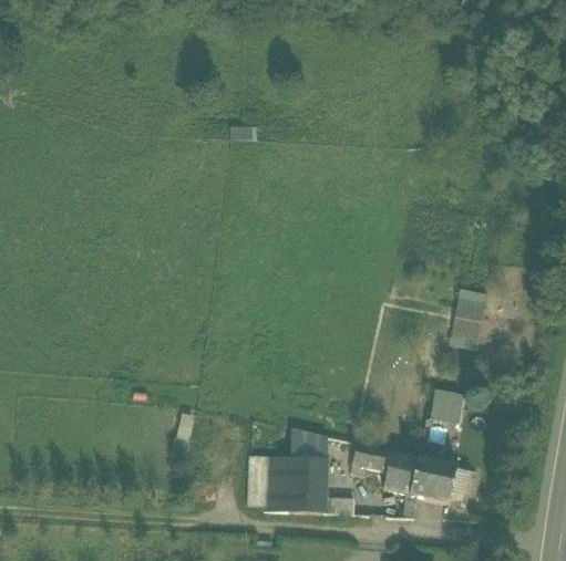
[(485,303),(459,298),(455,315),(482,321),(485,303)]
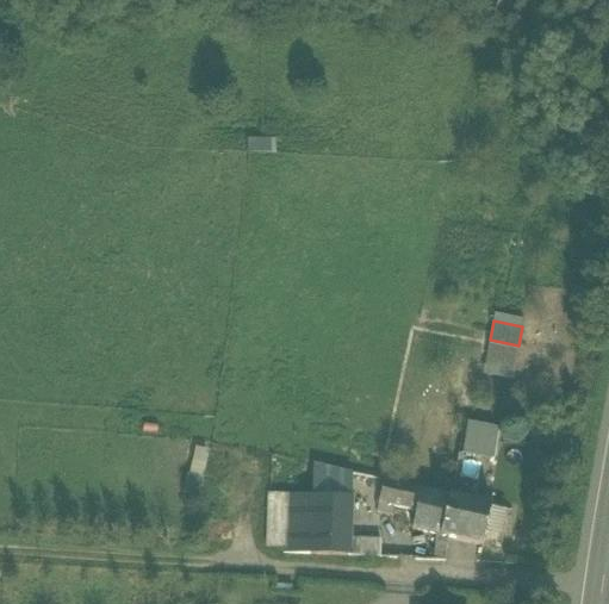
[(515,365),(519,346),(490,340),(486,359),(515,365)]
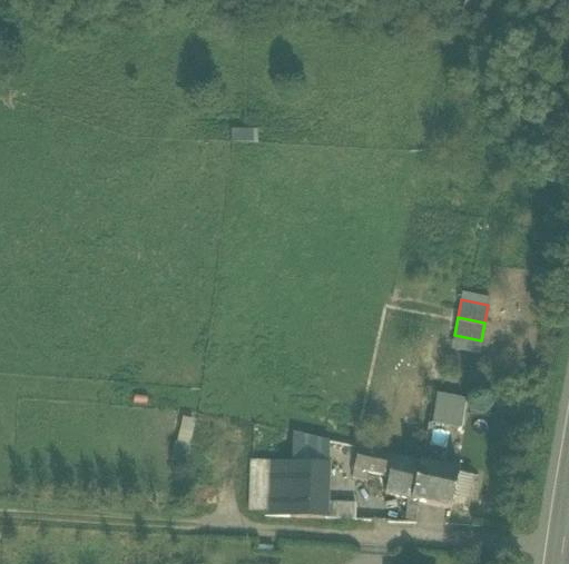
[(463,413),(466,397),(441,393),(437,418),(451,421),(452,412),(463,413)]
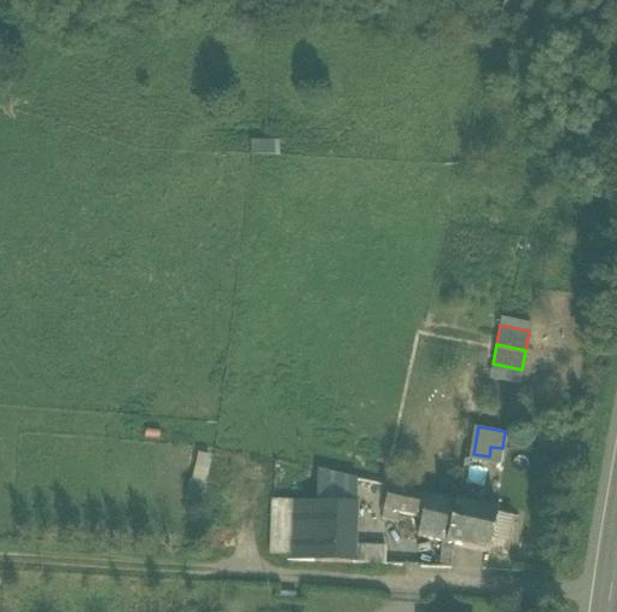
[(354,559),(354,542),(358,477),(319,467),(318,499),(315,558),(354,559)]
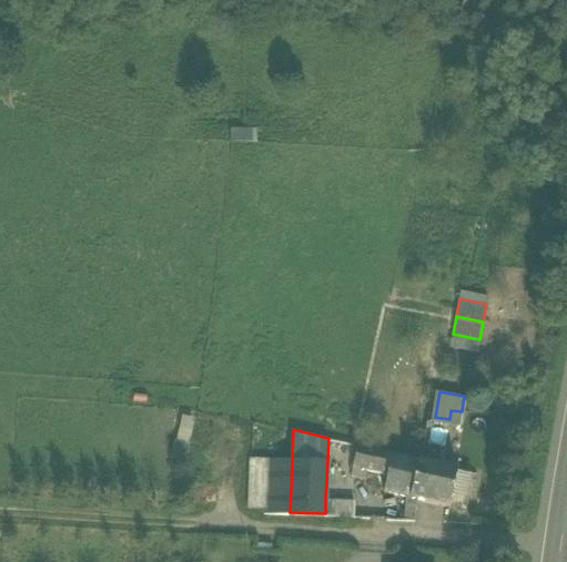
[(358,443),(352,472),(365,476),(367,467),(388,472),(385,489),(407,494),(417,497),(449,503),(458,468),(358,443)]
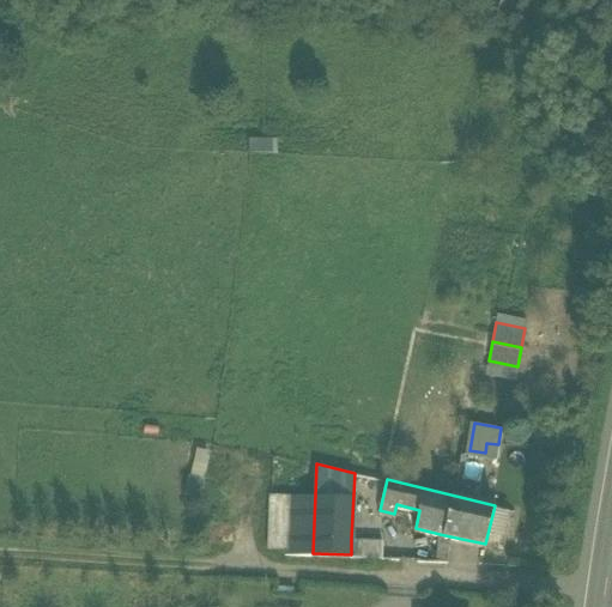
[(286,546),(288,493),(272,492),(270,545),(286,546)]
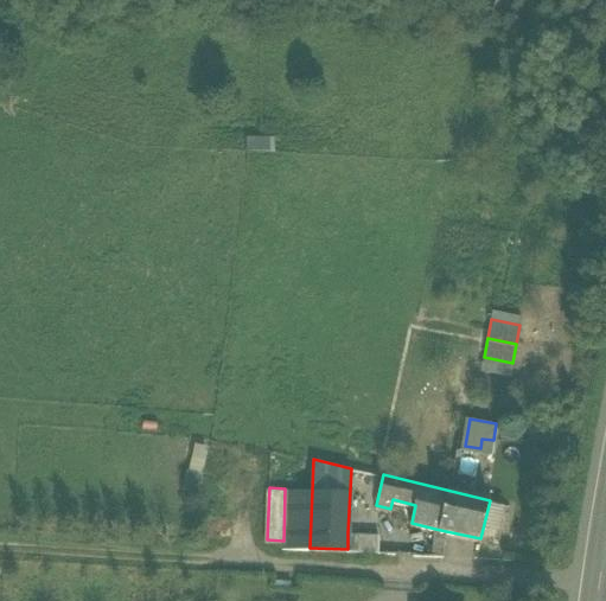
[(285,488),(284,541),(282,547),(310,548),(312,490),(285,488)]
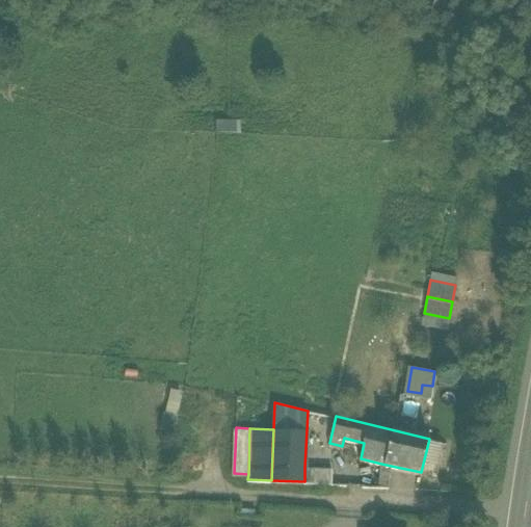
[(389,485),(391,466),(381,464),(379,484),(389,485)]
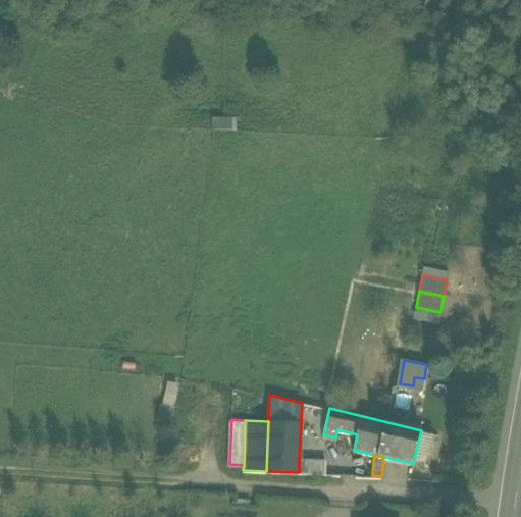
[(299,458),(299,472),(325,474),(326,459),(299,458)]
